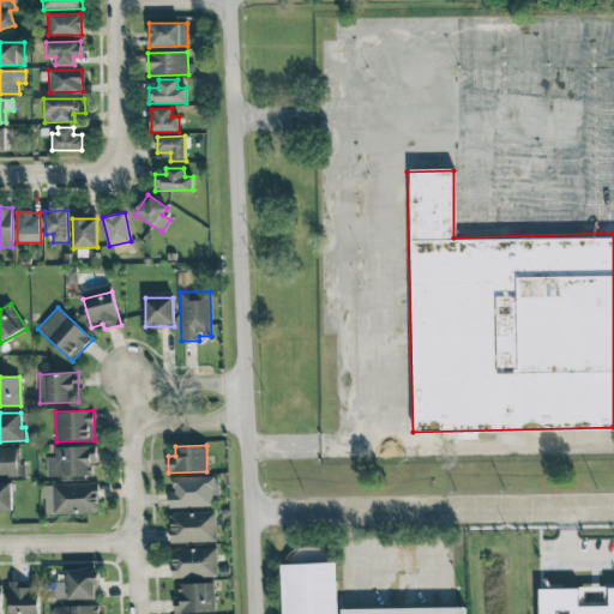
[(46,457),(47,477),(92,476),(91,462),(96,462),(96,446),(55,447),(55,457),(46,457)]
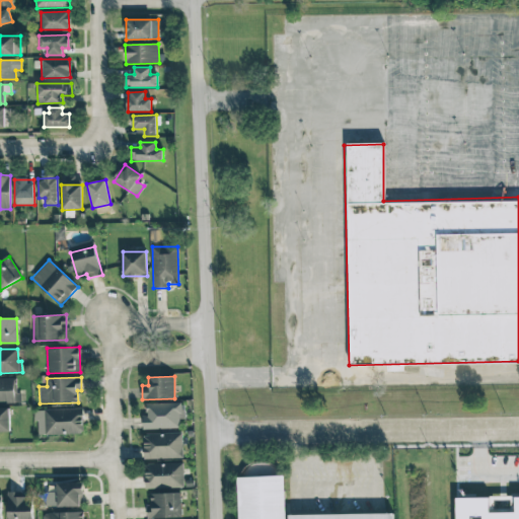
[(0,378),(0,401),(20,402),(20,392),(16,392),(16,378),(0,378)]
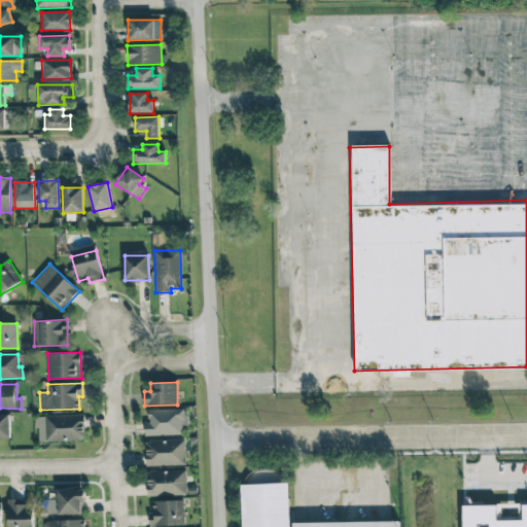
[(148,410),(149,422),(145,422),(145,435),(182,434),(182,425),(187,425),(186,409),(148,410)]
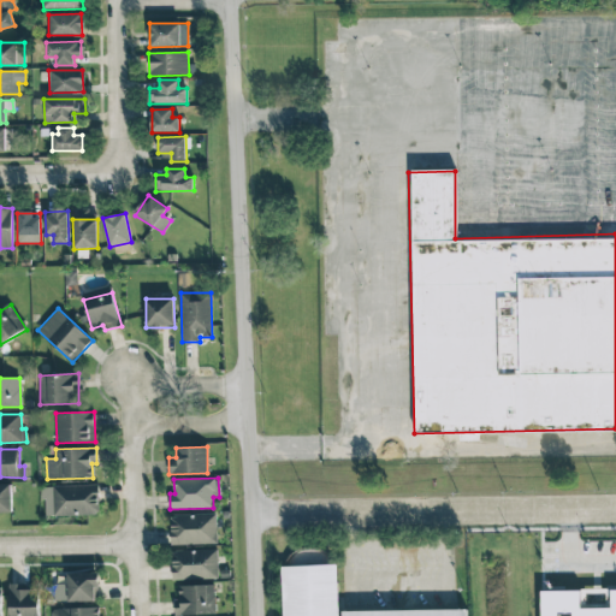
[(0,513),(12,513),(11,484),(0,484),(0,513)]
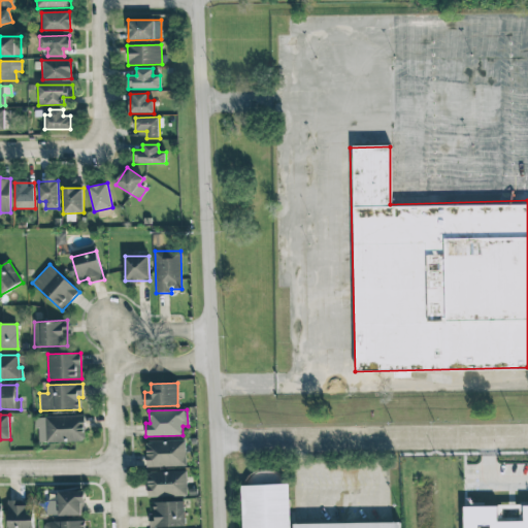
[(37,442),(85,441),(85,416),(36,417),(37,442)]
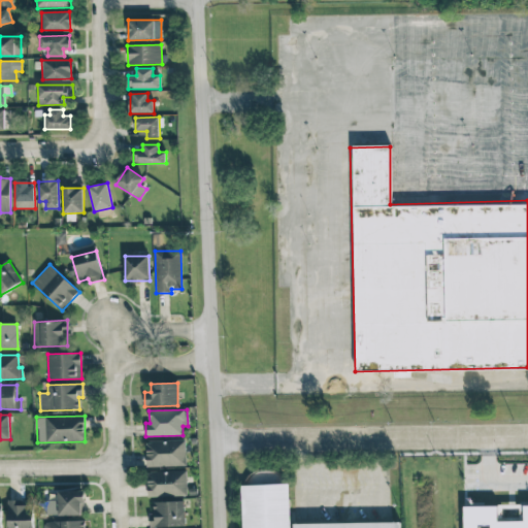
[(146,467),(186,466),(186,440),(146,441),(146,467)]
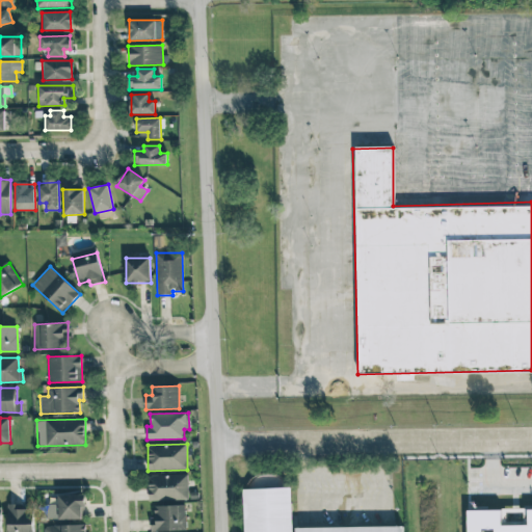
[(187,474),(148,476),(149,501),(188,500),(187,474)]
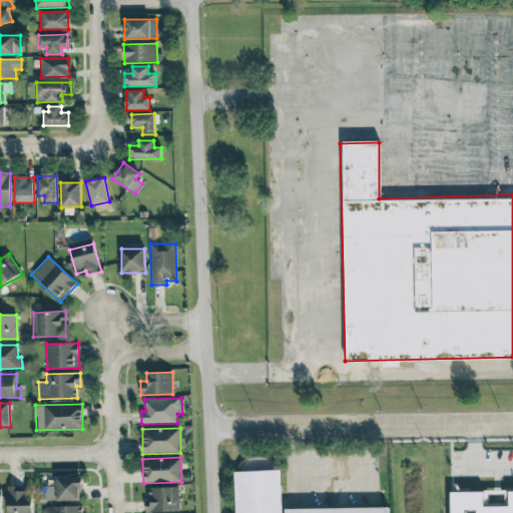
[(235,512),(282,512),(281,470),(234,472),(235,512)]
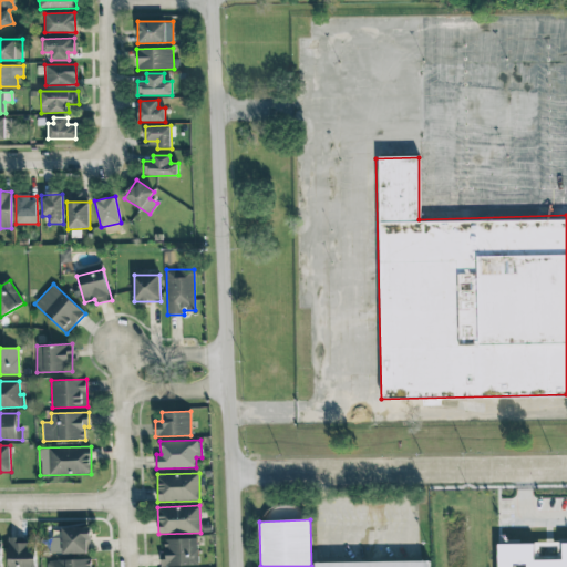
[(63,554),(88,553),(88,540),(92,540),(91,526),(62,527),(63,554)]
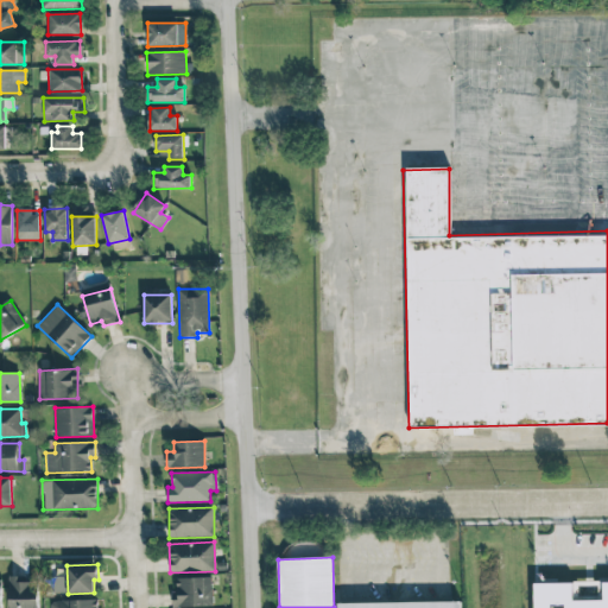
[(37,607),(37,577),(10,578),(8,607),(37,607)]
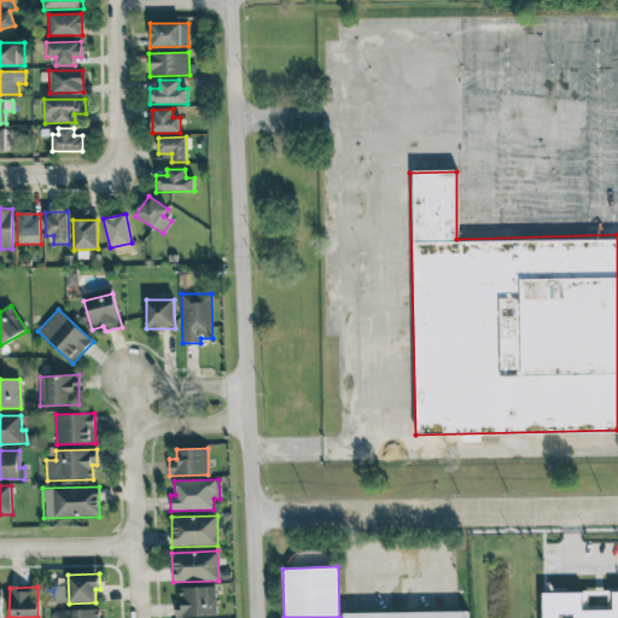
[(178,617),(216,616),(215,587),(176,588),(178,617)]
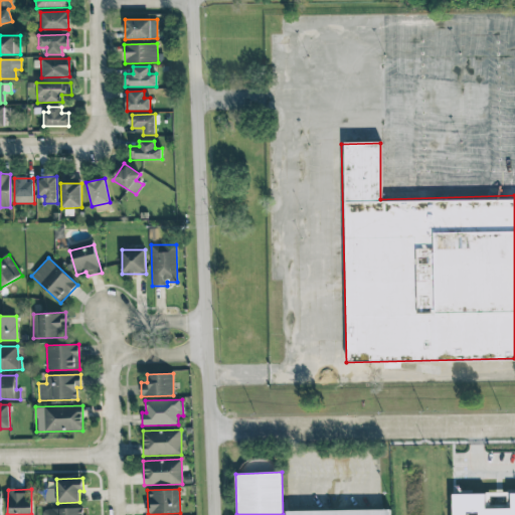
[(486,492),(486,507),(510,508),(510,492),(486,492)]
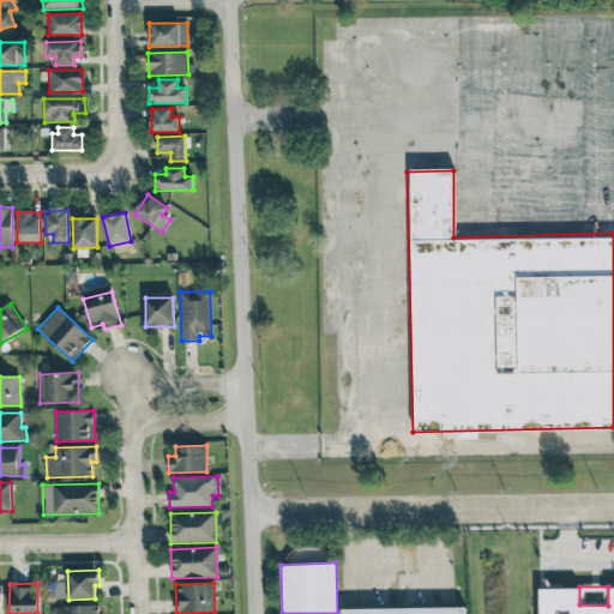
[(539,613),(613,613),(613,588),(609,588),(609,606),(578,607),(578,589),(539,589),(539,613)]
